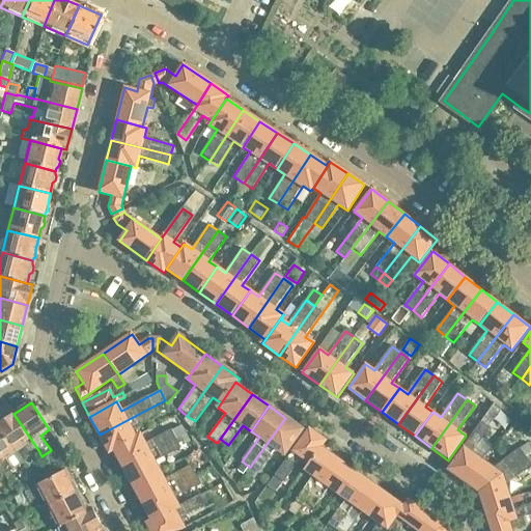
[(135,438),(131,429),(158,416),(152,407),(100,435),(109,452),(140,436),(140,435),(135,438)]
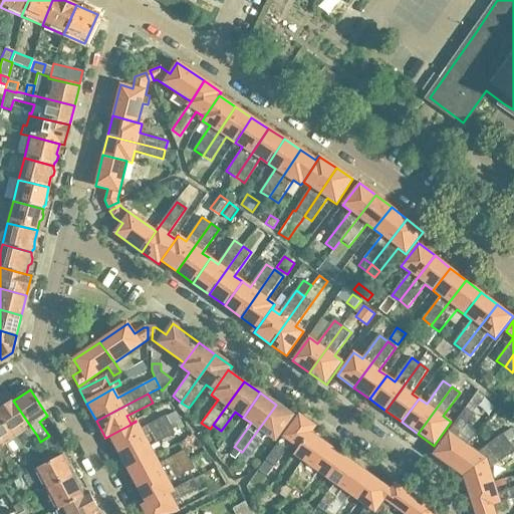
[(26,420),(13,401),(0,409),(0,417),(20,448),(30,441),(37,436),(26,420)]
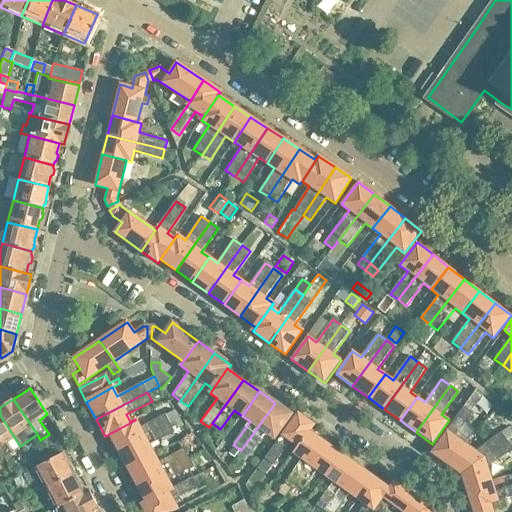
[(274,439),(292,414),(275,403),(241,450),(249,456),(266,433),(274,439)]
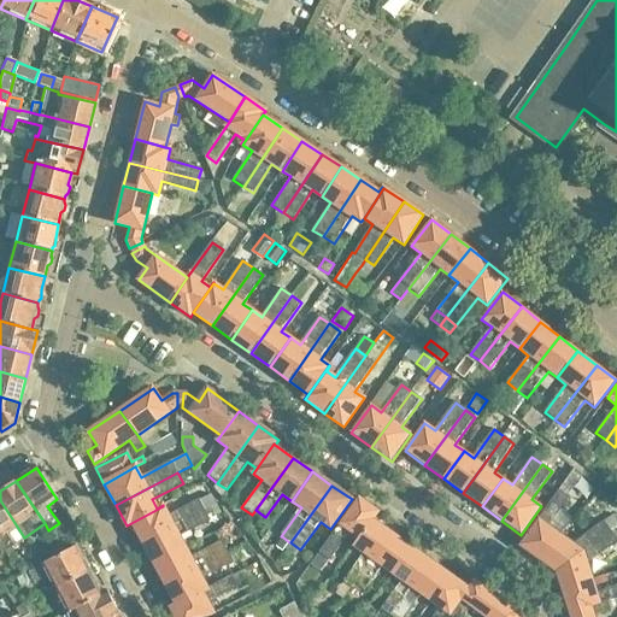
[(560,534),(550,527),(570,499),(560,491),(519,546),(540,560),(560,534)]
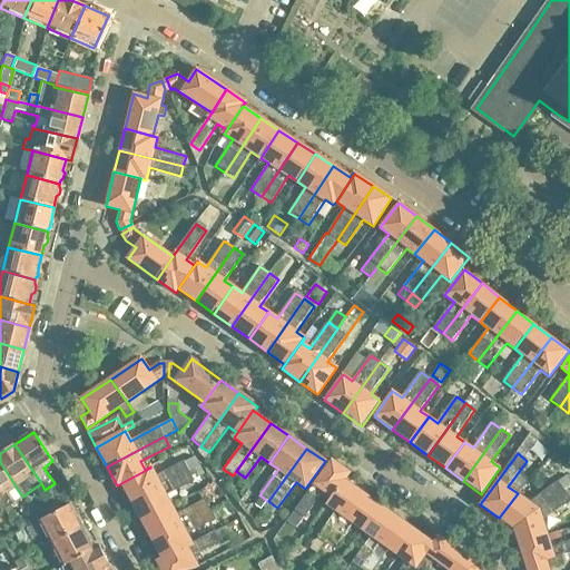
[(131,502),(189,471),(200,465),(195,455),(155,477),(150,468),(117,485),(117,487),(123,483),(131,502)]
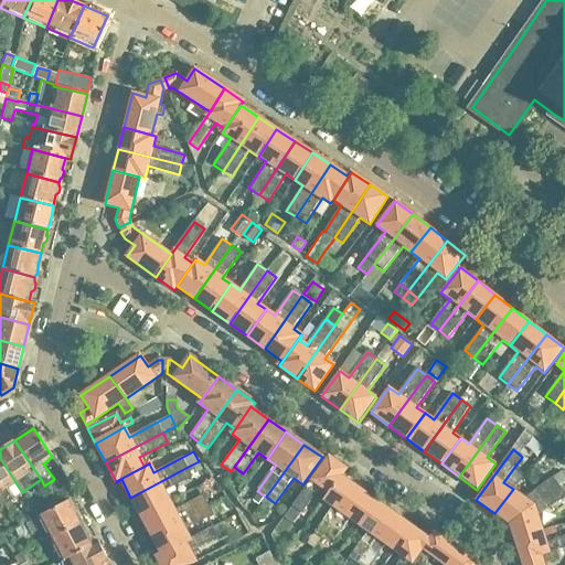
[(319,488),(328,493),(328,494),(347,468),(328,455),(285,515),(295,522),(319,488)]
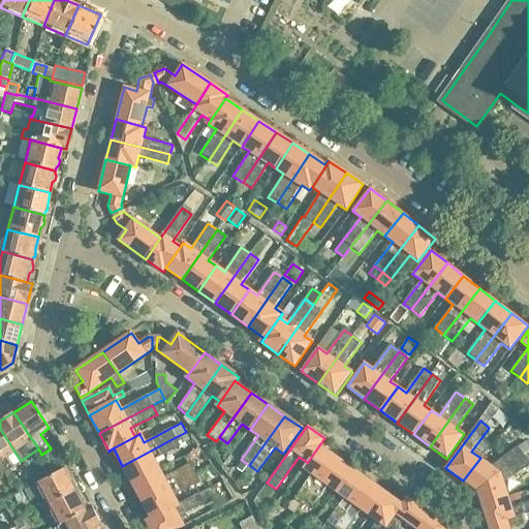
[(21,461),(0,429),(0,466),(4,472),(10,468),(21,461)]
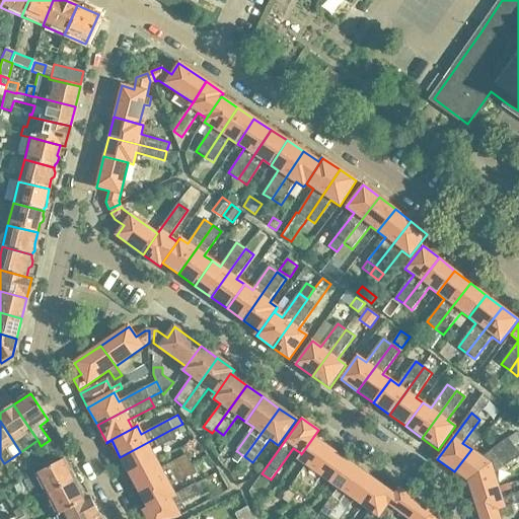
[(182,424),(172,429),(176,436),(186,431),(182,424)]
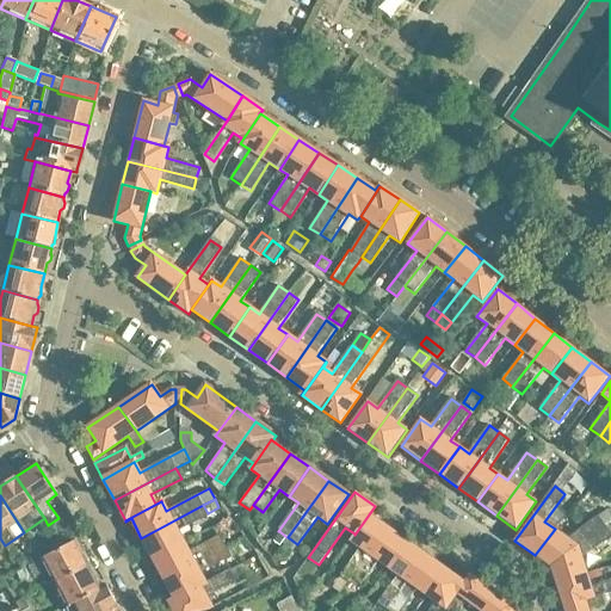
[(183,542),(178,532),(209,517),(208,513),(203,505),(141,538),(152,559),(183,542)]
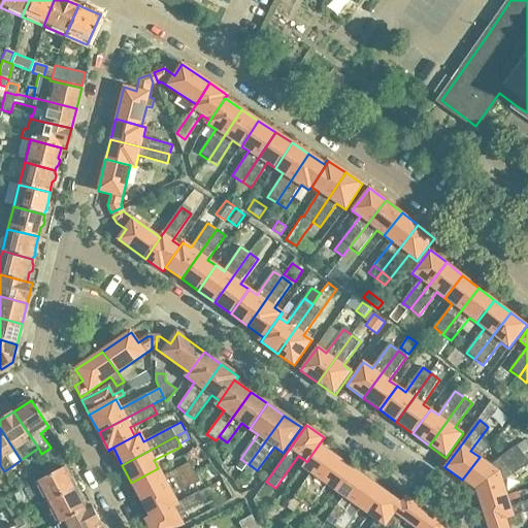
[(303,500),(335,456),(320,446),(325,438),(324,437),(306,462),(306,461),(302,467),(310,473),(293,498),(301,504),(304,500),(303,500)]
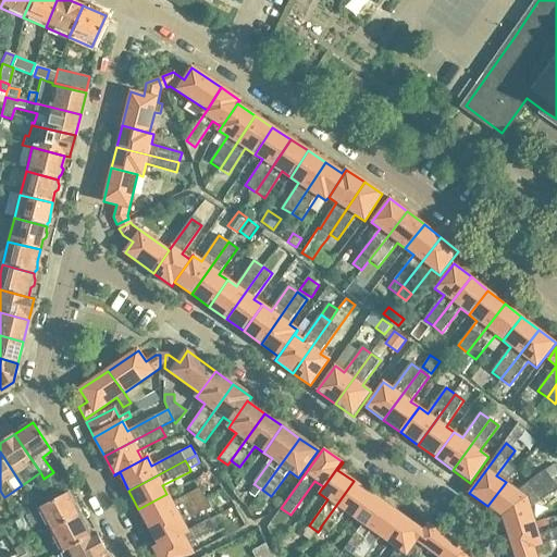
[(503,518),(551,481),(545,472),(519,492),(506,482),(487,506),(503,518)]
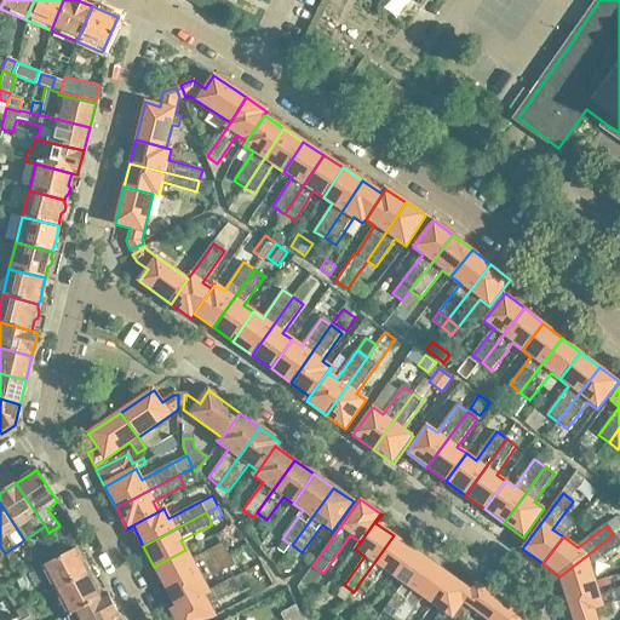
[(394,577),(413,549),(394,535),(356,587),(357,587),(367,595),(384,570),(394,577)]
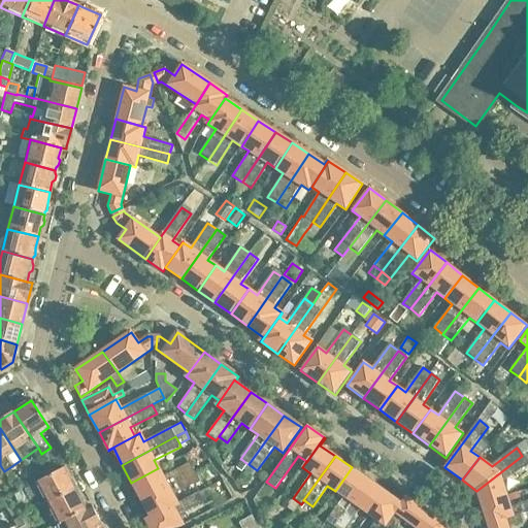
[(508,498),(503,483),(527,464),(527,463),(522,456),(476,491),(482,507),(508,498)]
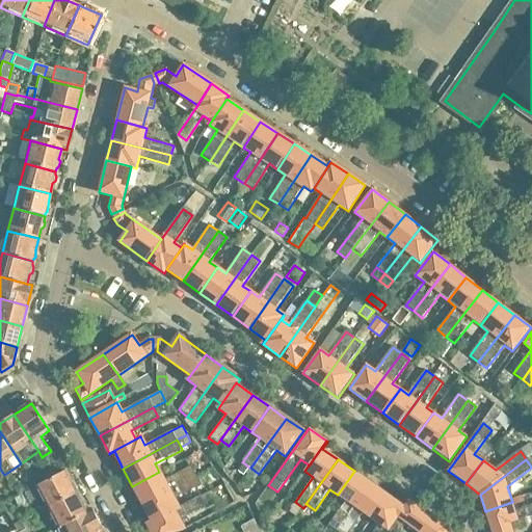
[(243,462),(237,471),(243,475),(249,468),(243,462)]
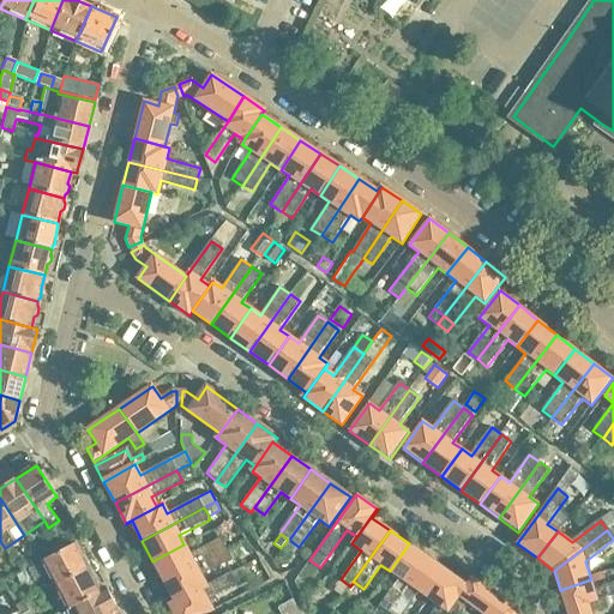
[(64,537),(58,541),(62,551),(68,547),(64,537)]
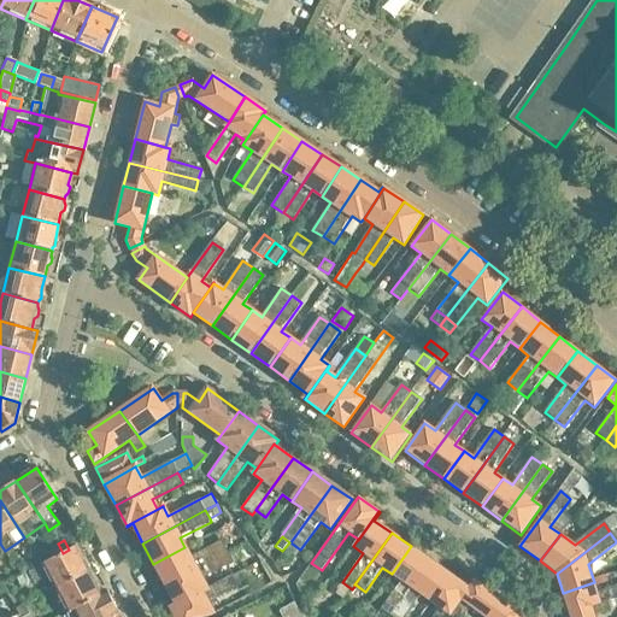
[(164,585),(227,551),(222,541),(191,557),(184,547),(153,564),(164,585)]
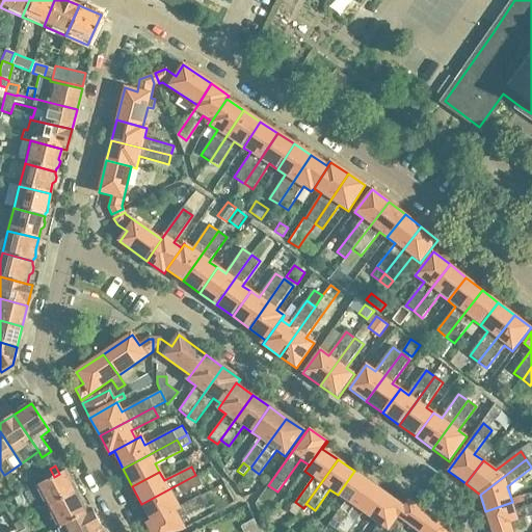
[(33,470),(29,473),(36,486),(42,483),(33,470)]
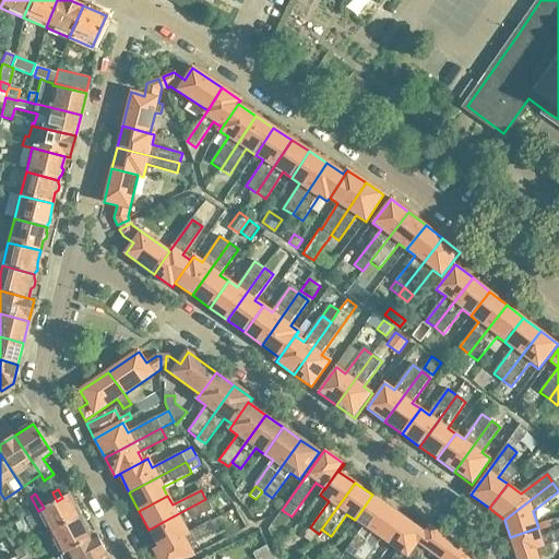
[(354,558),(390,508),(372,495),(355,520),(364,526),(345,552),(354,558)]
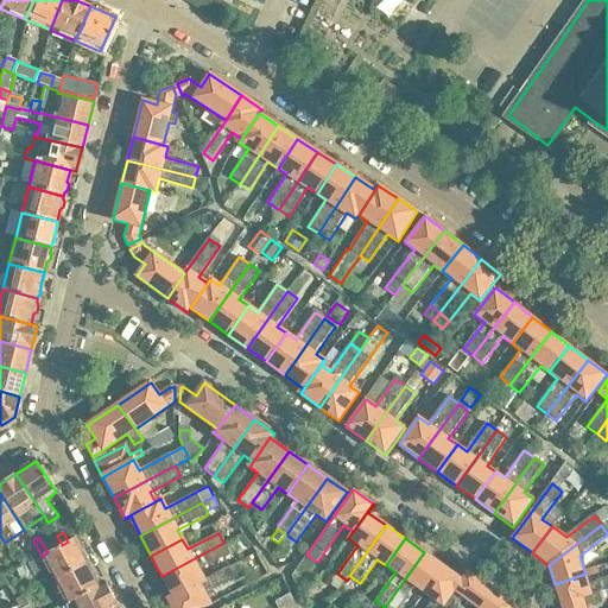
[(87,561),(87,558),(84,552),(81,551),(76,540),(63,546),(54,551),(43,557),(31,564),(36,574),(49,567),(56,581),(88,563),(87,561)]
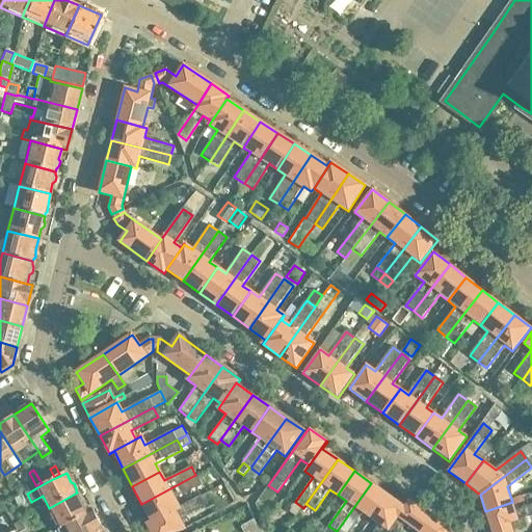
[(179,507),(174,500),(201,485),(195,475),(141,504),(152,522),(179,507)]
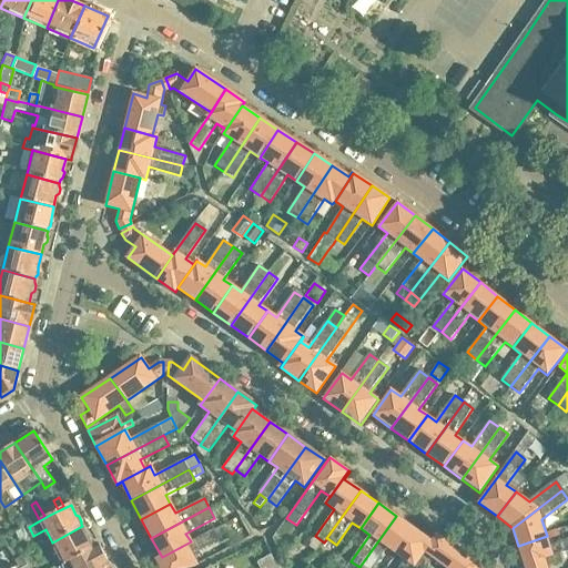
[(29,527),(21,514),(13,518),(20,531),(29,527)]
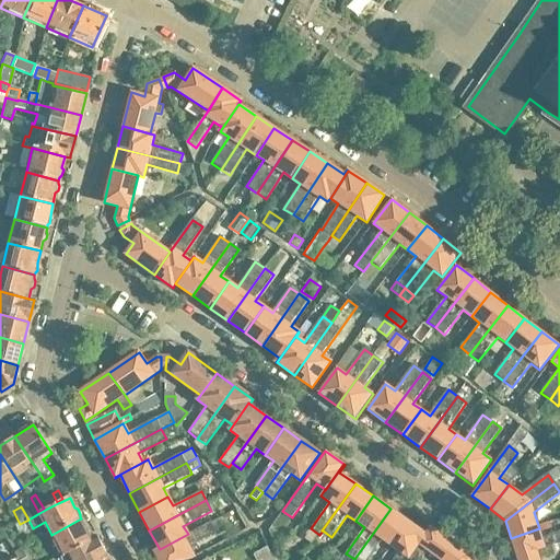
[(391,546),(408,521),(391,509),(354,559),(368,559),(382,540),(391,546)]
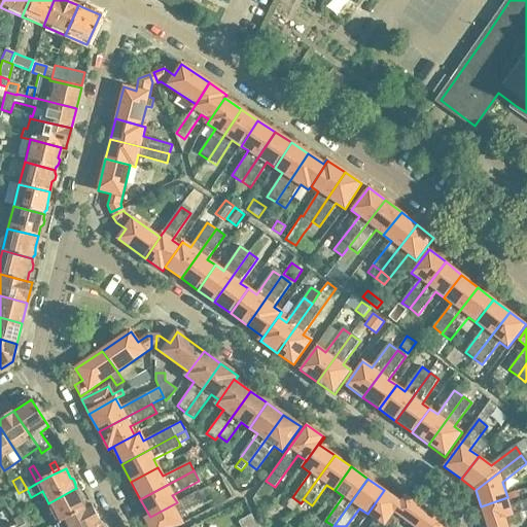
[(176,526),(182,524),(177,515),(211,496),(206,487),(177,502),(150,517),(145,520),(149,526),(176,526)]
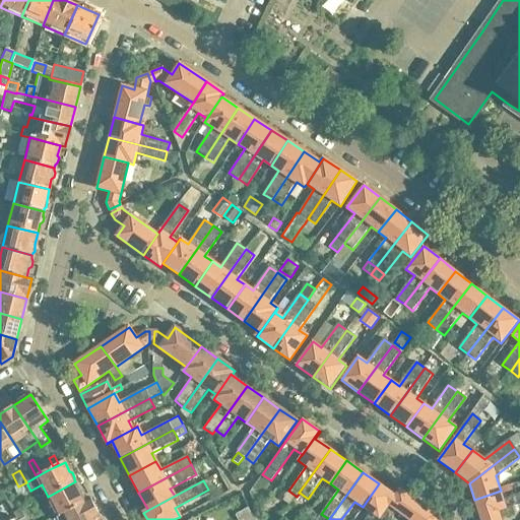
[(85,501),(81,492),(81,490),(79,485),(76,484),(75,481),(48,497),(58,516),(63,513),(85,501)]
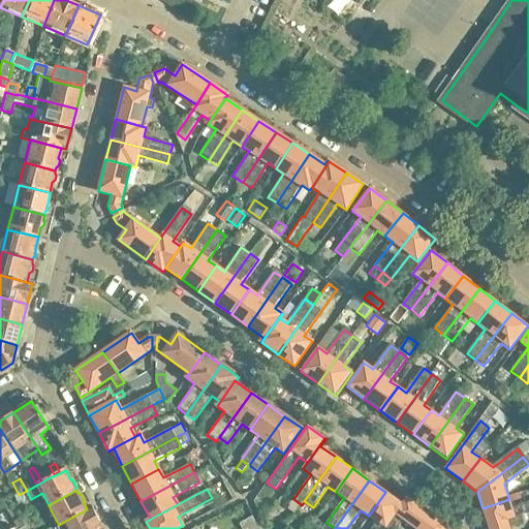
[(384,528),(402,504),(385,492),(369,516),(377,521),(371,528),(384,528)]
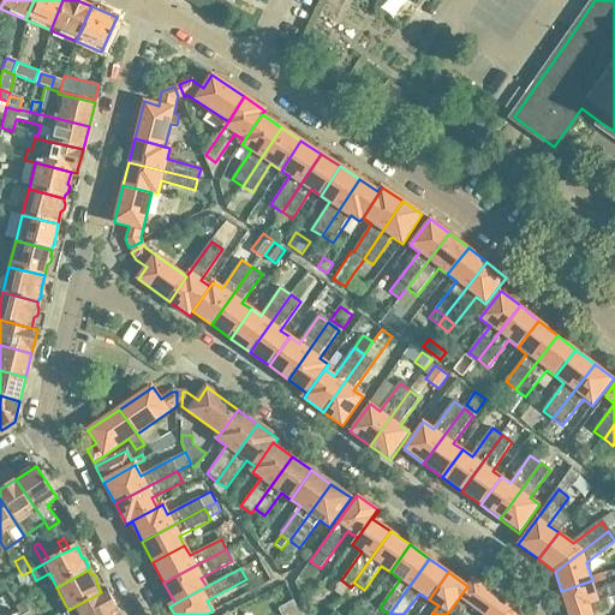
[(488,614),(501,598),(473,578),(467,586),(447,614),(461,614),(469,607),(472,609),(481,614),(488,614)]
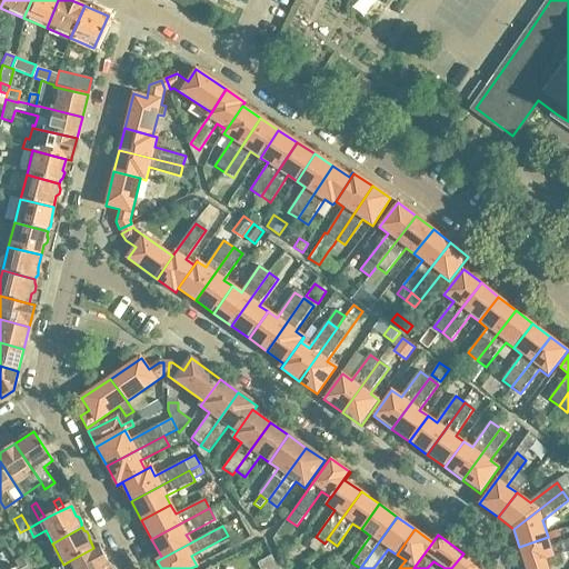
[(562,556),(568,552),(568,540),(551,547),(548,537),(519,547),(526,567),(562,556)]
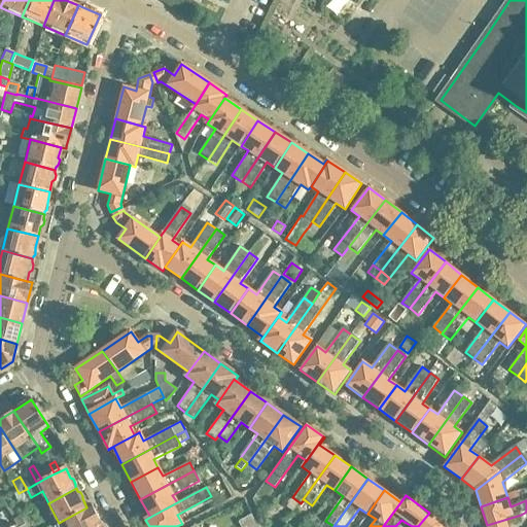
[(96,526),(102,524),(92,505),(86,507),(64,520),(59,523),(60,526),(96,526)]
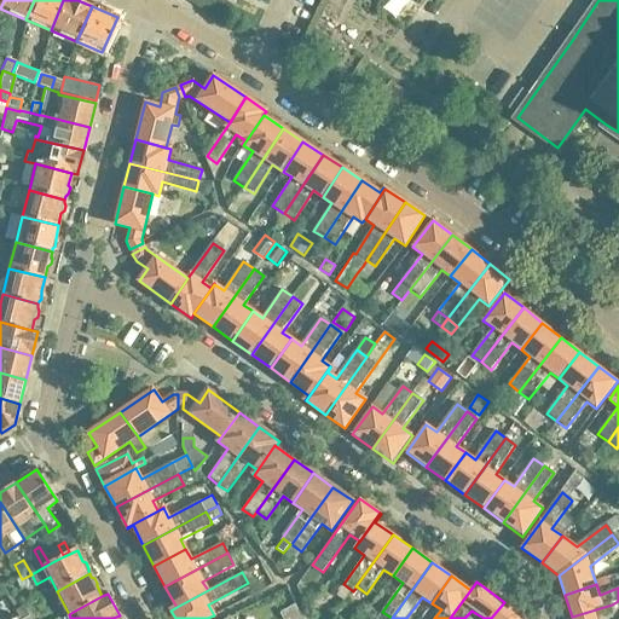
[(521,618),(520,613),(504,602),(491,618),(521,618)]
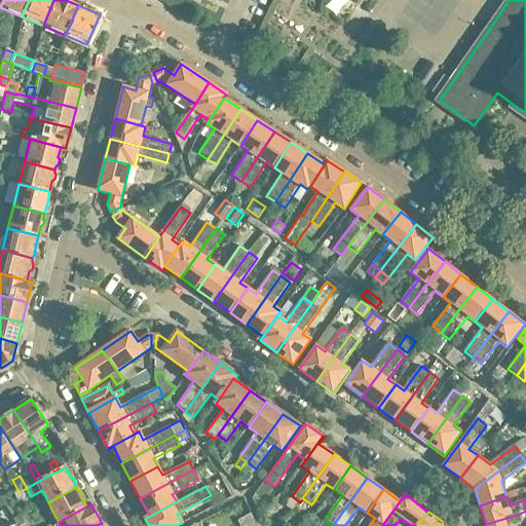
[(520,514),(486,524),(486,525),(510,525),(522,522),(520,514)]
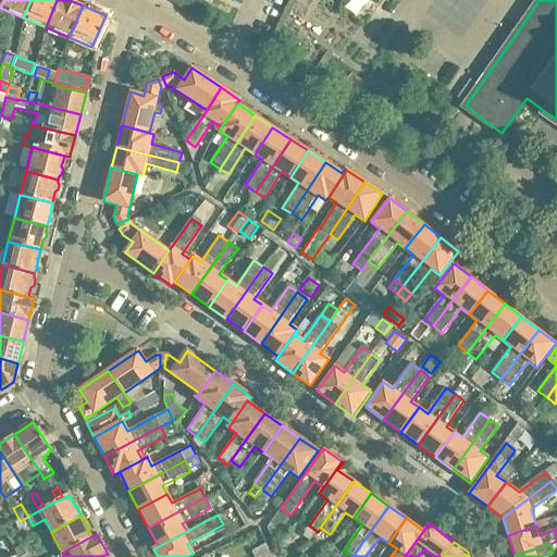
[(269,556),(268,547),(250,551),(251,556),(269,556)]
